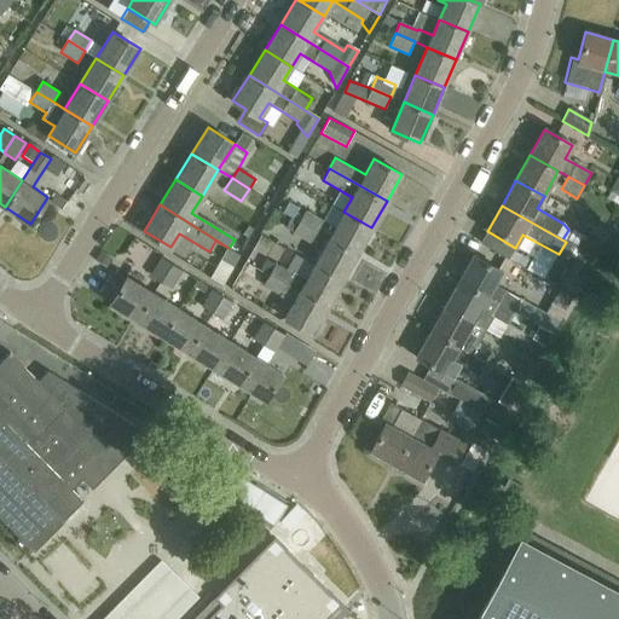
[(357,254),(371,227),(343,212),(334,229),(305,212),(300,221),(357,254)]
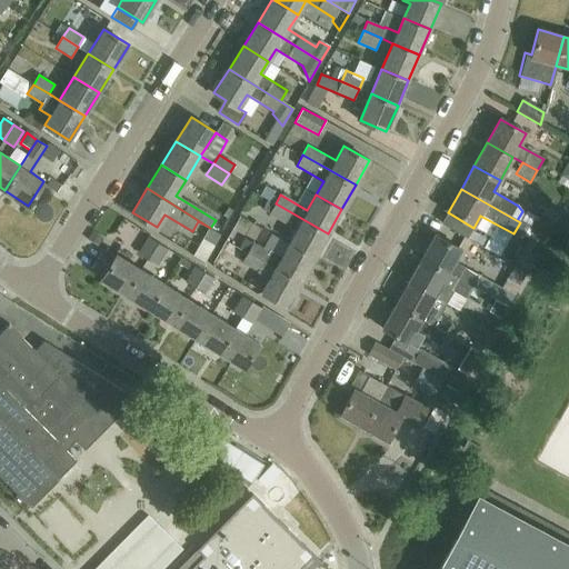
[(315,257),(328,233),(276,203),(270,212),(297,228),(289,242),(315,257)]
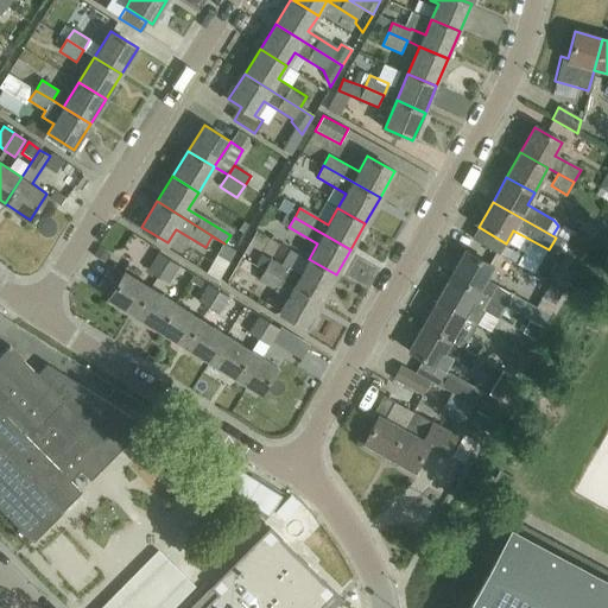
[(595,229),(581,222),(569,246),(582,253),(595,229)]
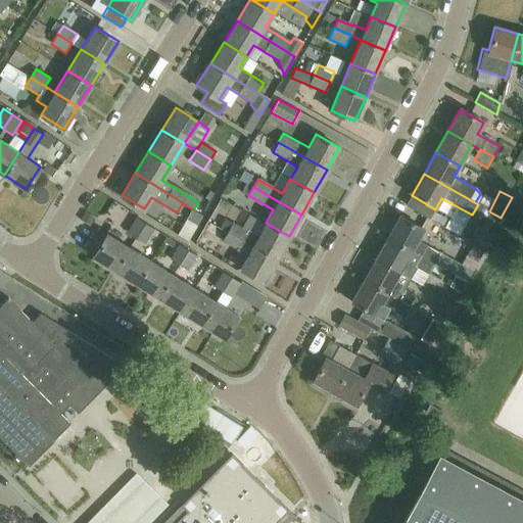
[(500,223),(486,216),(472,241),(485,248),(500,223)]
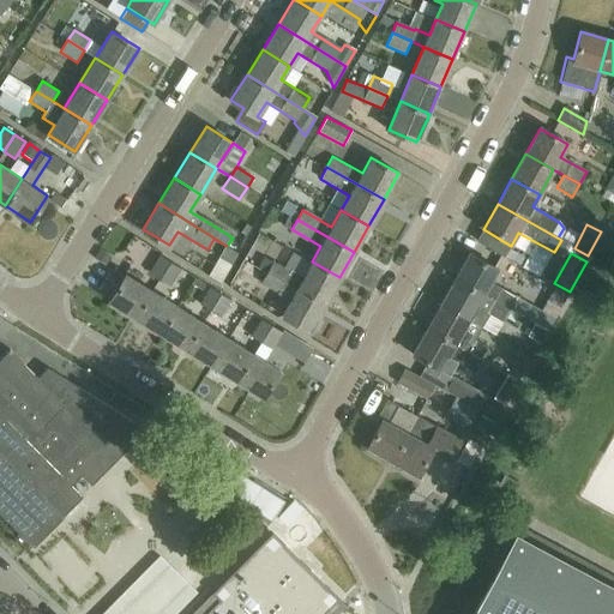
[(469,254),(455,280),(483,295),(497,270),(469,254)]
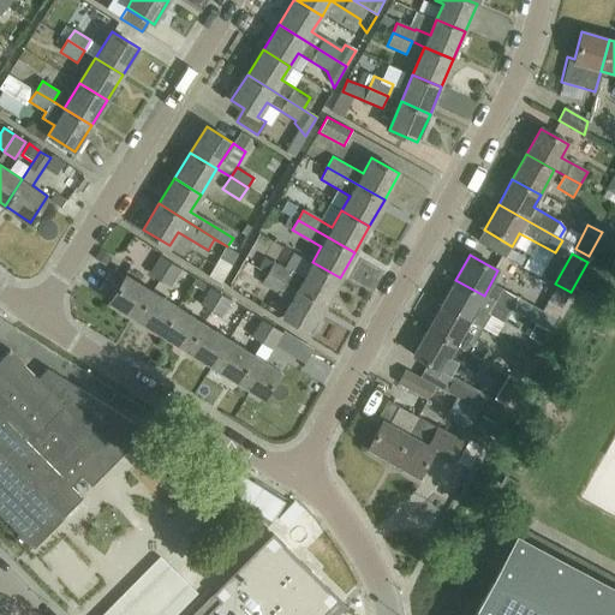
[(159,280),(169,263),(159,257),(148,274),(159,280)]
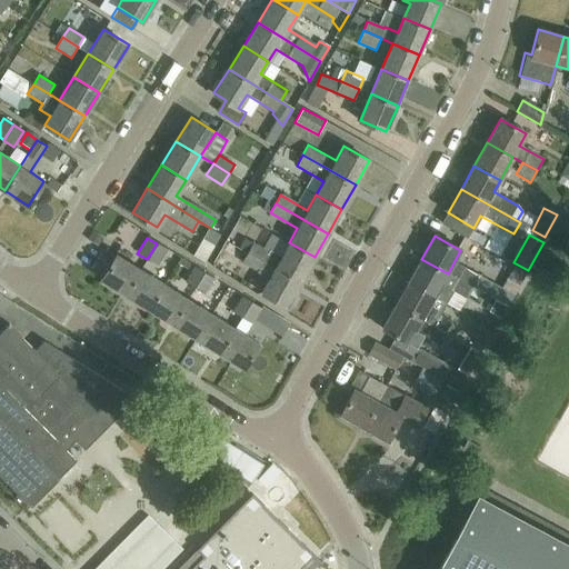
[(117,245),(110,240),(105,249),(112,253),(117,245)]
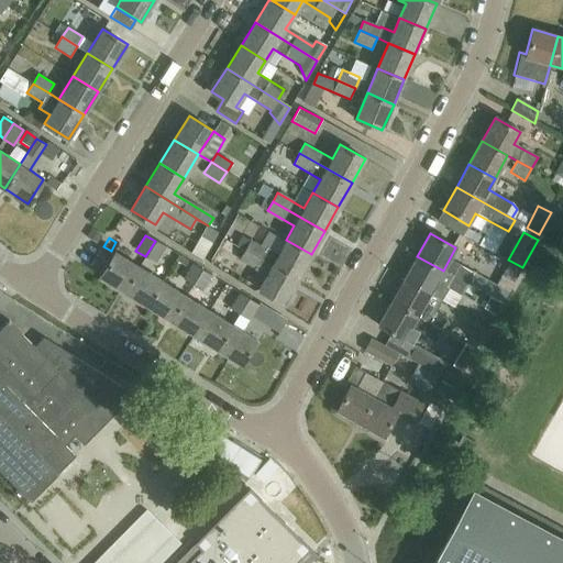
[(298,278),(311,254),(286,240),(277,255),(266,249),(265,250),(243,238),(239,245),(298,278)]
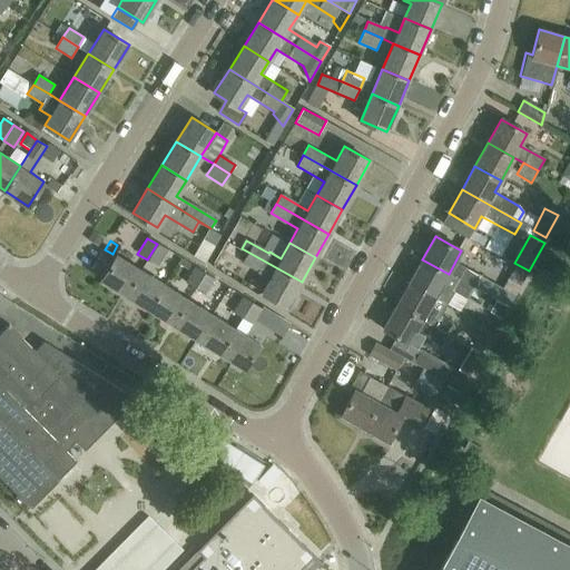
[(167,251),(157,244),(147,259),(157,266),(167,251)]
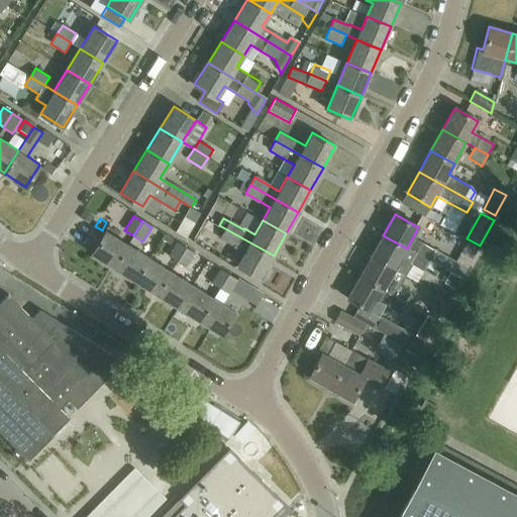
[(261,279),(274,255),(219,225),(217,227),(209,222),(204,230),(243,252),(236,265),(261,279)]
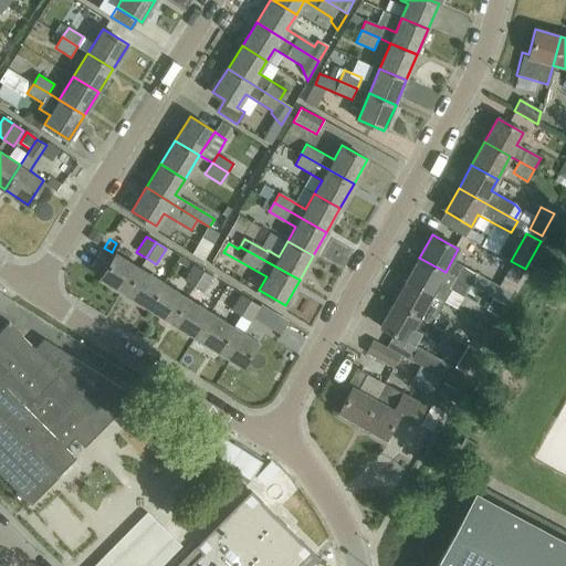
[(494,271),(502,257),(480,244),(472,259),(494,271)]
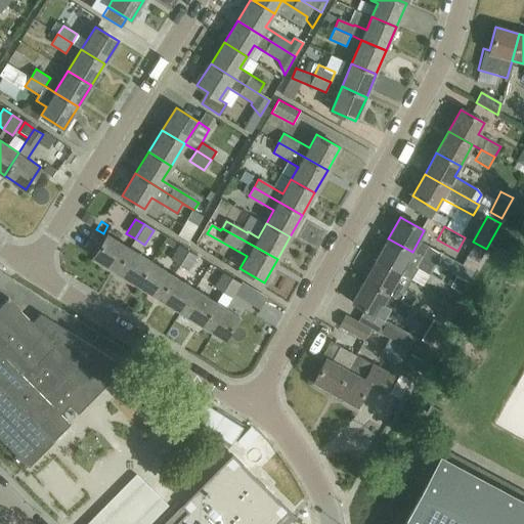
[(115,270),(129,247),(107,233),(92,256),(115,270)]
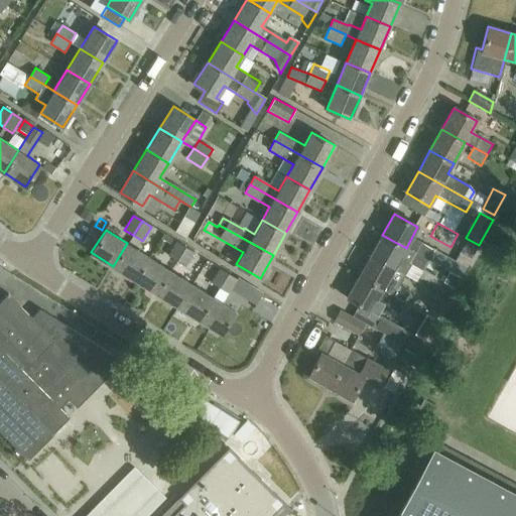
[(382,235),(370,256),(394,269),(405,275),(411,265),(422,271),(427,260),(417,254),(406,248),(382,235)]
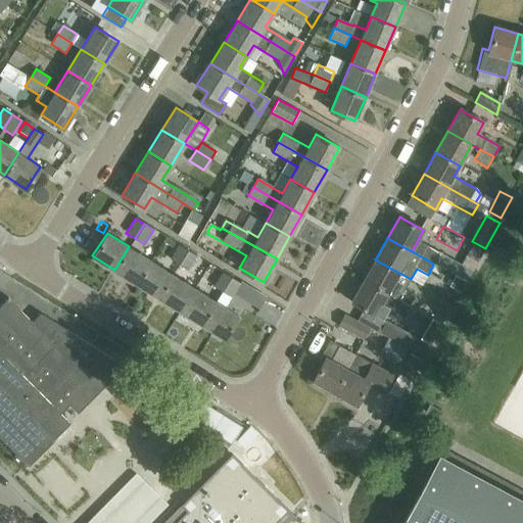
[(178,265),(187,250),(179,245),(170,259),(178,265)]
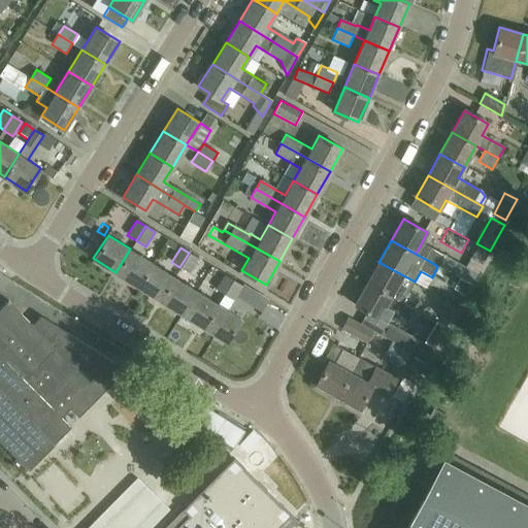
[(153,263),(130,249),(116,272),(137,286),(153,263)]
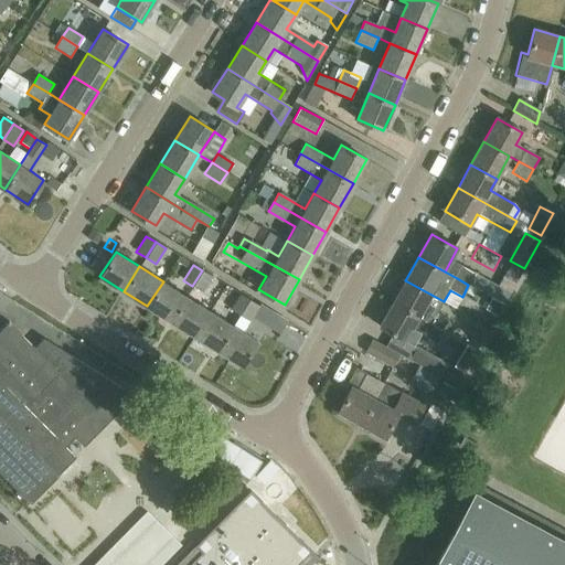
[(464,266),(457,278),(468,285),(476,273),(464,266)]
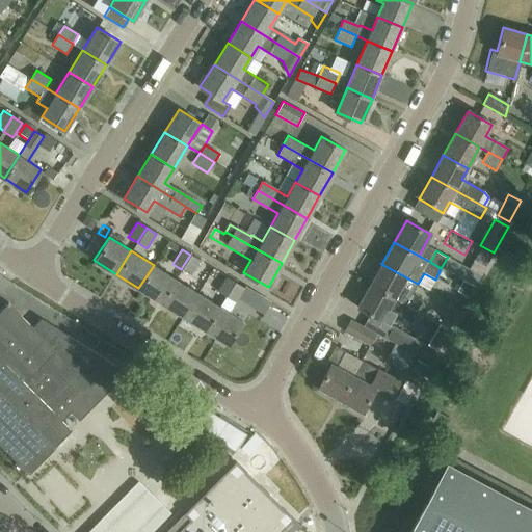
[(190,255),(181,269),(191,275),(200,261),(190,255)]
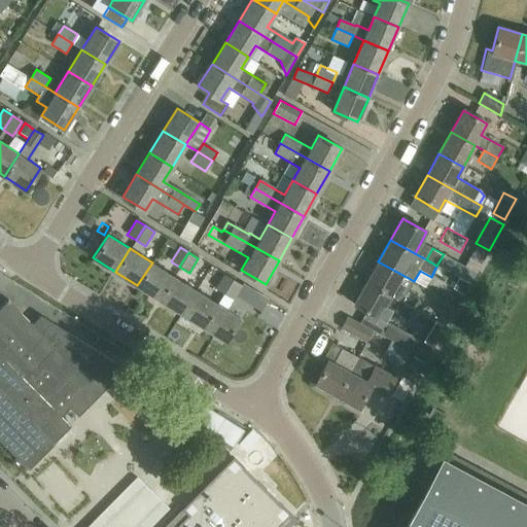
[(378,261),(366,283),(412,309),(418,297),(396,285),(402,275),(378,261)]
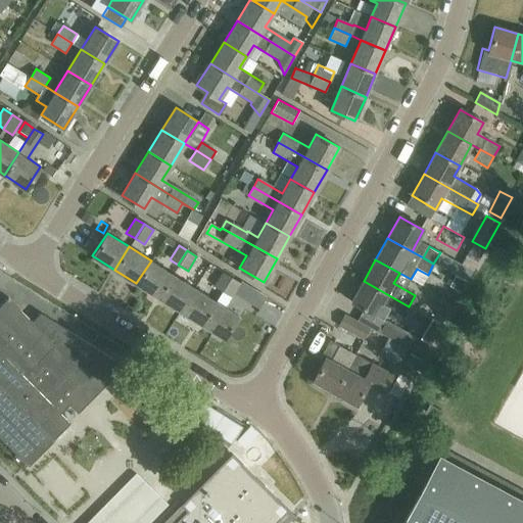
[(158,297),(173,274),(151,260),(136,283),(158,297)]
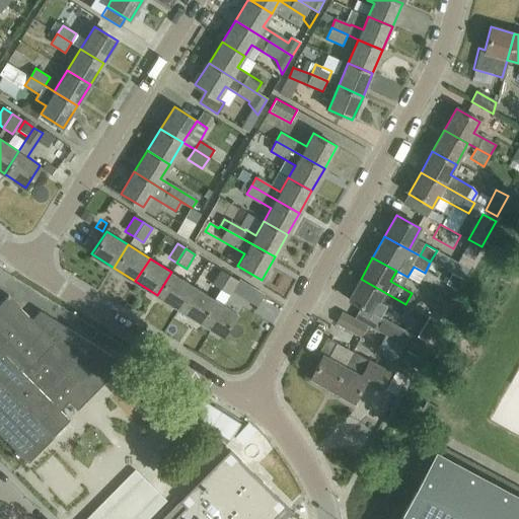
[(210,284),(220,290),(229,274),(220,268),(210,284)]
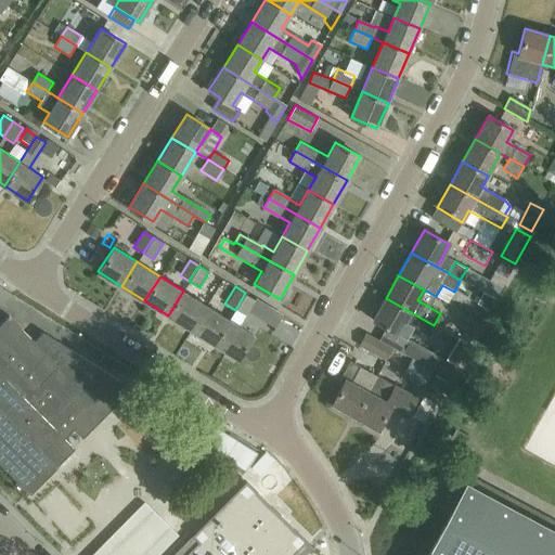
[(191,330),(206,306),(183,291),(168,315),(191,330)]
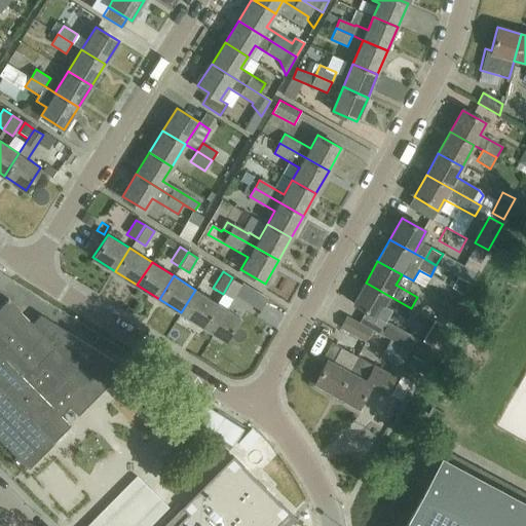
[(240,283),(232,277),(223,294),(230,299),(240,283)]
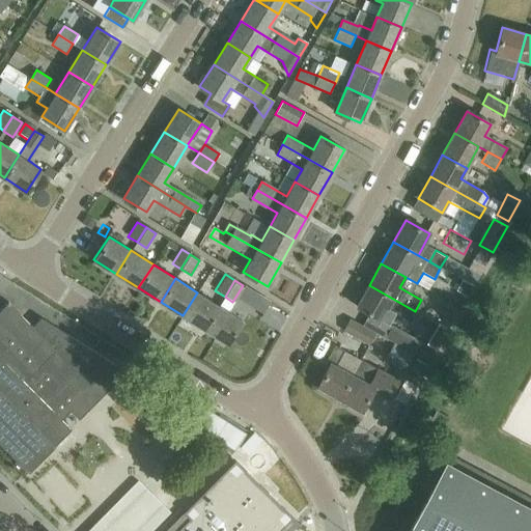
[(369,285),(356,307),(370,315),(364,327),(428,362),(435,352),(381,322),(387,310),(415,326),(421,314),(415,311),(369,285)]
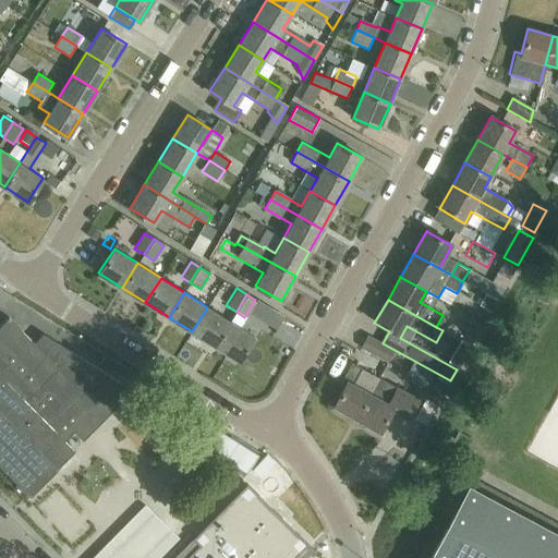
[(192,331),(215,347),(230,322),(207,307),(192,331)]
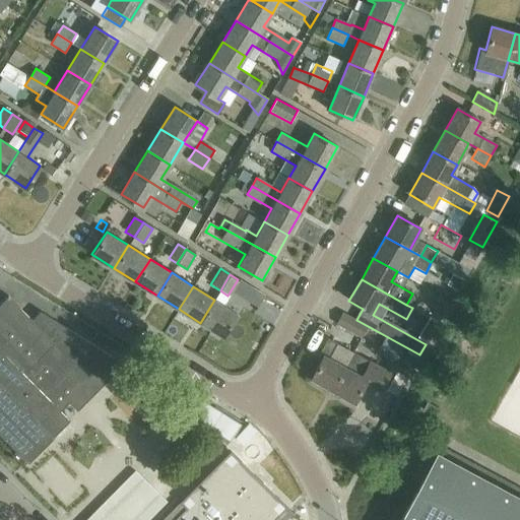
[(25,458),(26,460),(69,418),(60,410),(113,358),(40,311),(31,319),(7,296),(0,302),(0,431),(15,447),(10,452),(16,457),(21,452),(26,457),(25,458)]
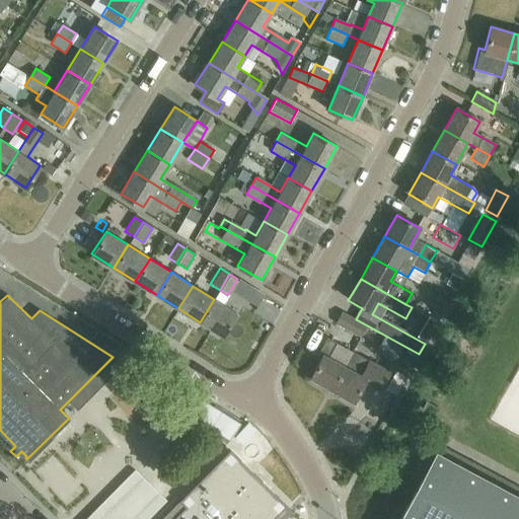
[(214,299),(200,322),(222,336),(236,313),(214,299)]
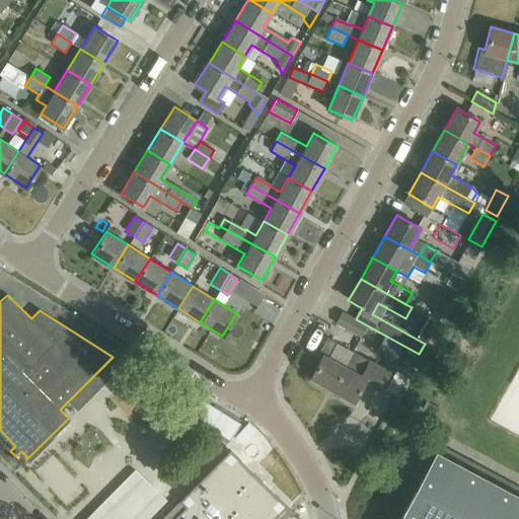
[(366,325),(342,312),(336,323),(360,338),(366,325)]
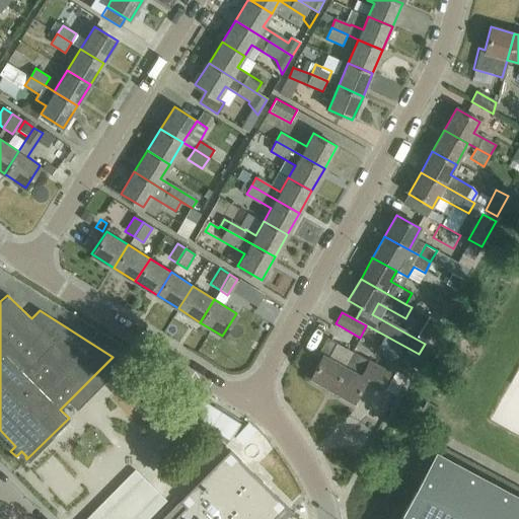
[(330,391),(352,352),(326,339),(317,356),(321,359),(309,380),(330,391)]
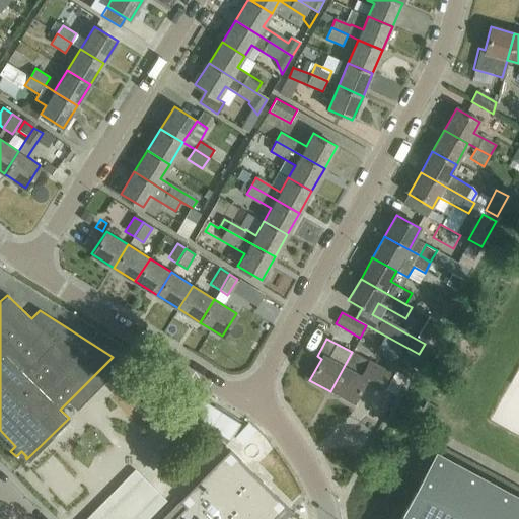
[(388,372),(352,352),(330,391),(352,403),(364,382),(378,391),(388,372)]
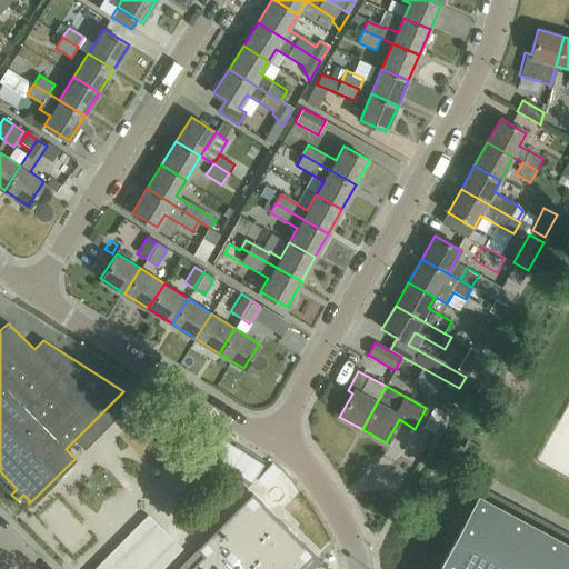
[(457,392),(445,386),(433,405),(446,411),(457,392)]
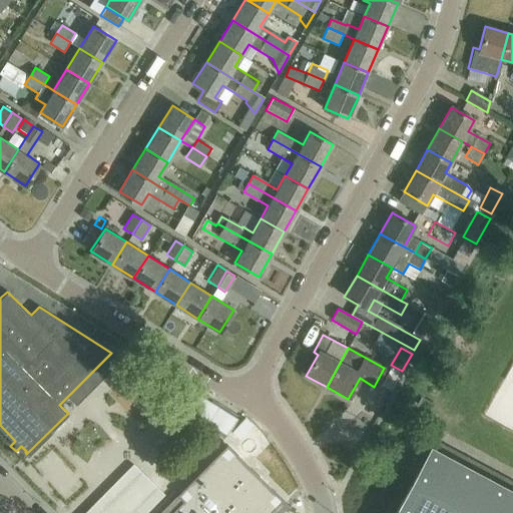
[(237,421),(199,397),(189,413),(226,437),(237,421)]
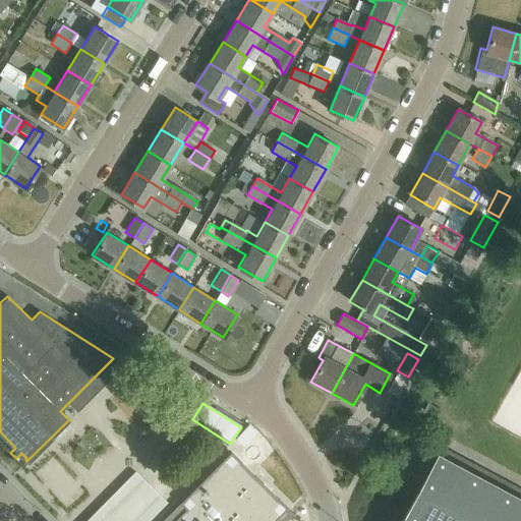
[(520,520),(520,489),(424,438),(405,473),(421,482),(400,520),(520,520)]
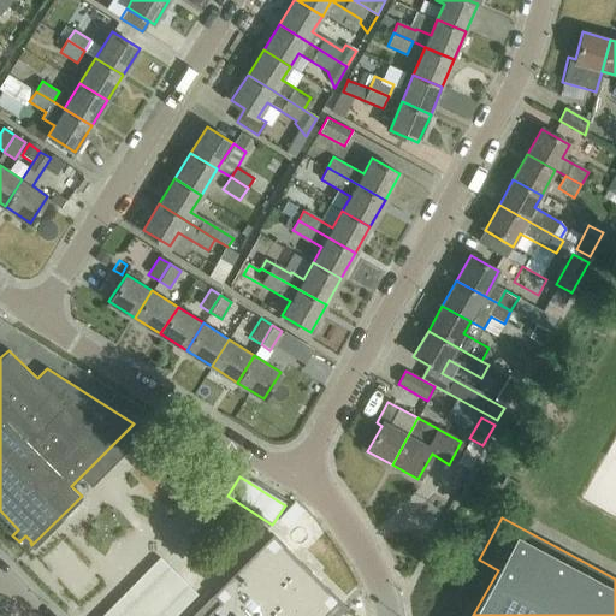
[(220,602),(206,615),(325,615),(341,602),(273,534),(213,594),(220,602)]
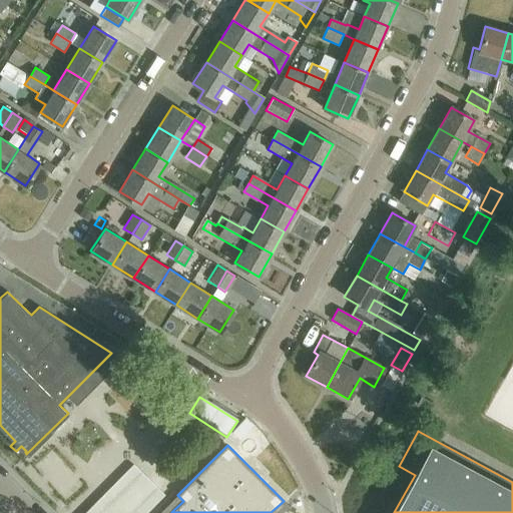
[(145,512),(164,495),(135,467),(88,512),(145,512)]
